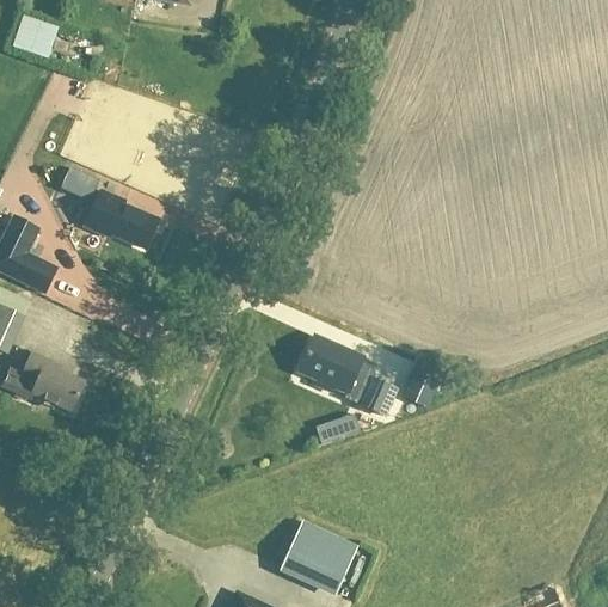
[(63,28),(60,41),(86,46),(88,34),(63,28)]
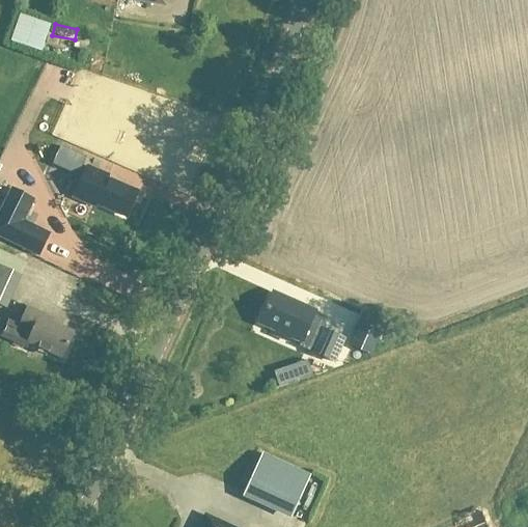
[(84,179),(77,196),(96,203),(98,201),(127,215),(138,189),(108,176),(110,172),(90,164),(84,179)]
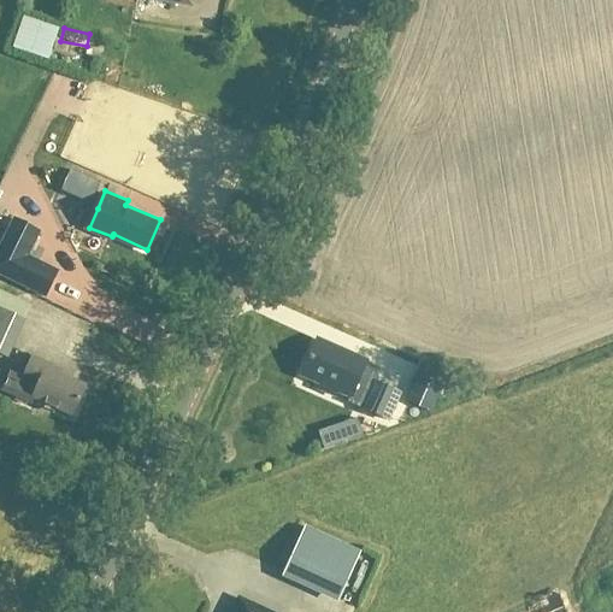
[(16,218),(0,251),(0,275),(46,298),(59,269),(29,254),(41,230),(16,218)]
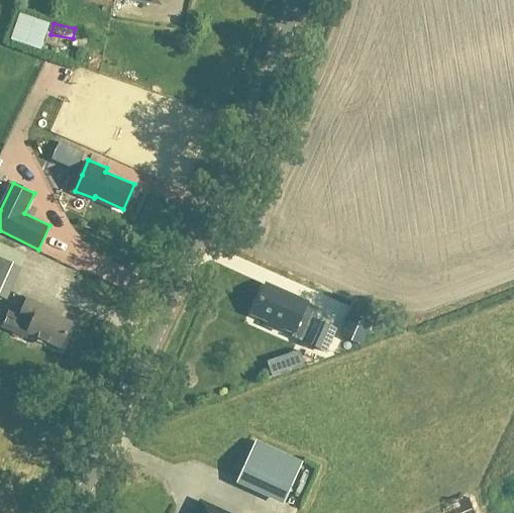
[(0,294),(7,297),(21,267),(0,257),(0,294)]
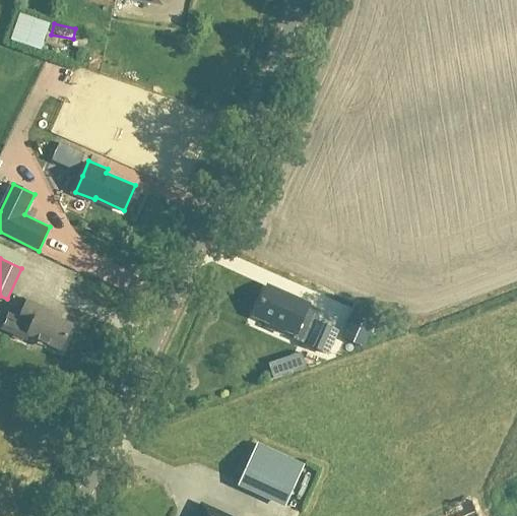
[(269,284),(256,315),(274,323),(272,326),(282,331),(283,327),(298,333),(308,337),(316,320),(320,311),(310,307),(312,304),(269,284)]
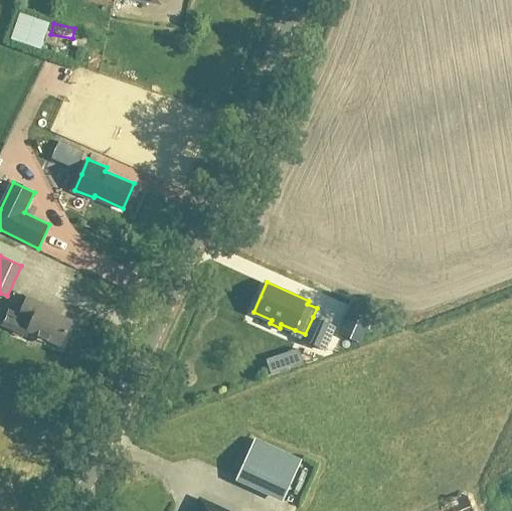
[(62,346),(67,333),(73,321),(51,311),(52,307),(28,296),(20,314),(11,310),(4,325),(28,336),(30,332),(62,346)]
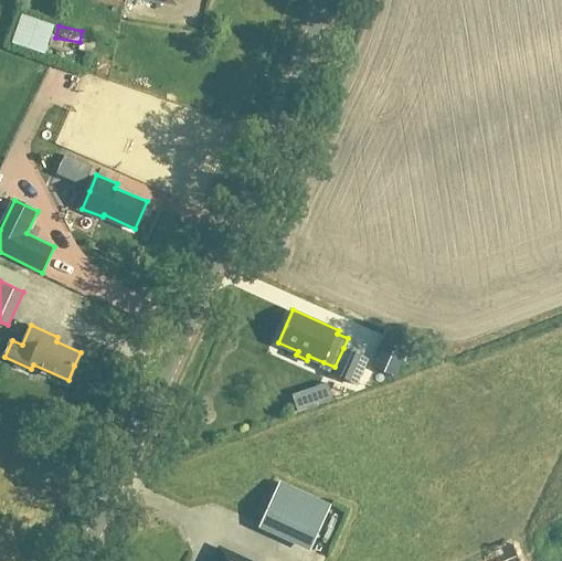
[(335,367),(331,374),(358,385),(369,360),(343,348),(335,367)]
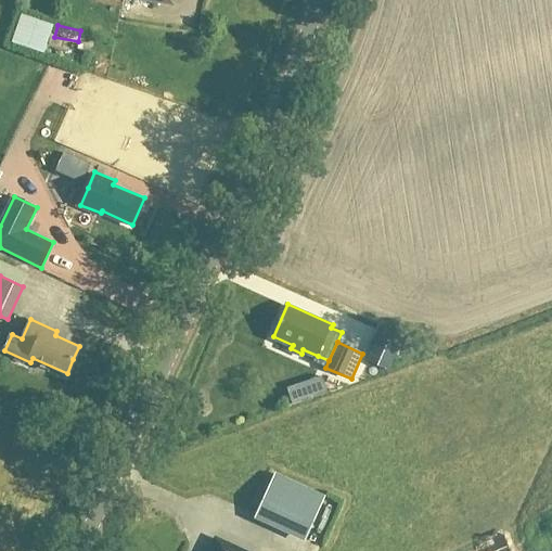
[(325,496),(277,473),(258,514),(307,536),(325,496)]
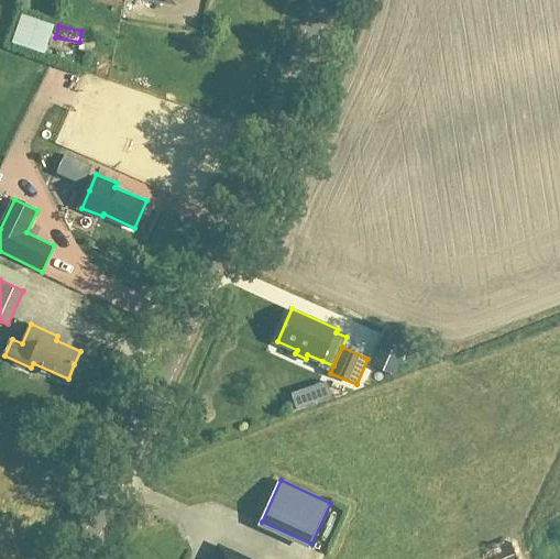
[(250,558),(220,546),(213,558),(250,558)]
